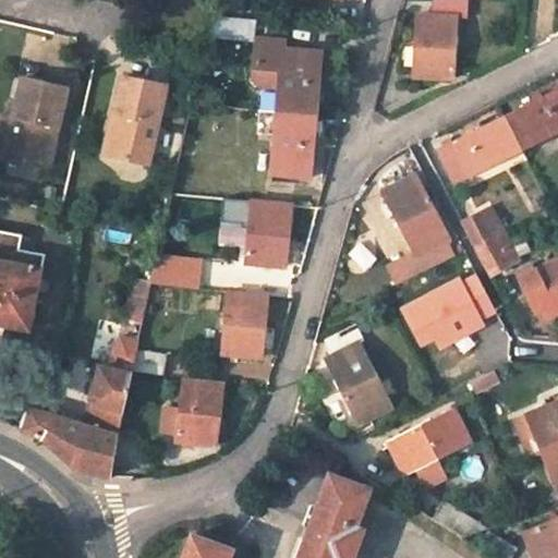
[(427,0),(427,13),(411,13),(407,76),(448,77),(452,16),(459,16),(460,0),(455,0),(427,0)]
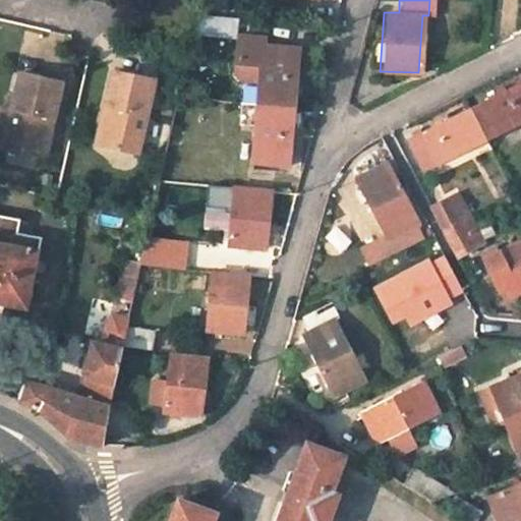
[(237,17),(198,13),(194,33),(236,36),(237,17)]
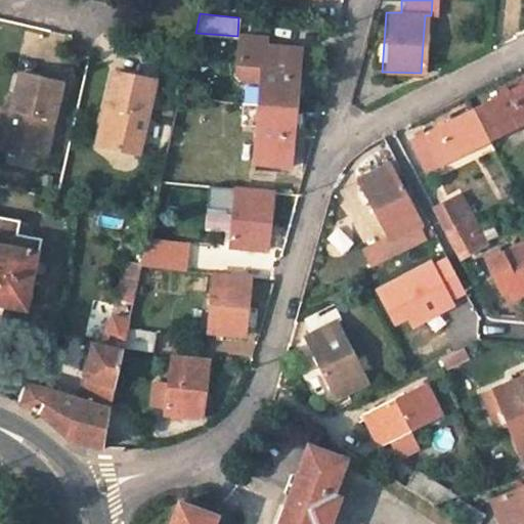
[(295,106),(300,48),(263,45),(259,103),(295,106)]
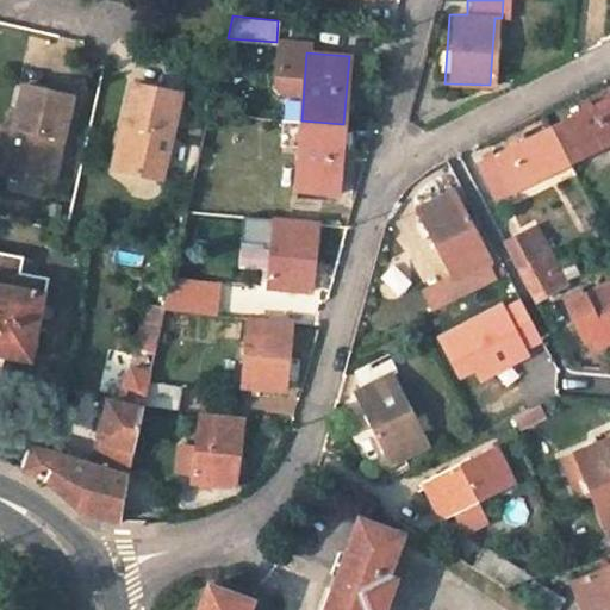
[(182,93),(135,81),(116,168),(163,181),(182,93)]
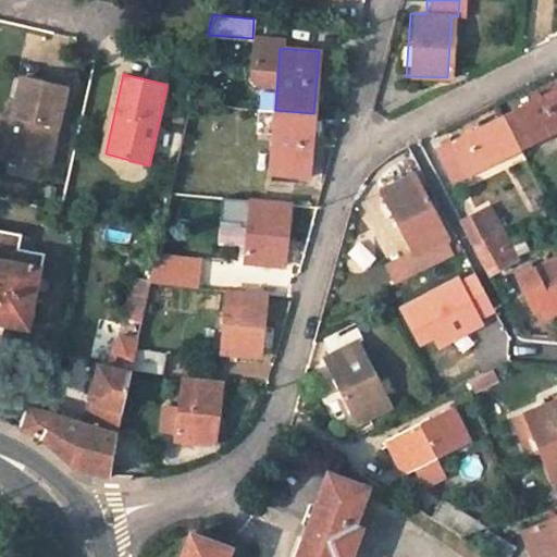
[(24,75),(14,122),(7,156),(49,165),(67,86),(24,75)]
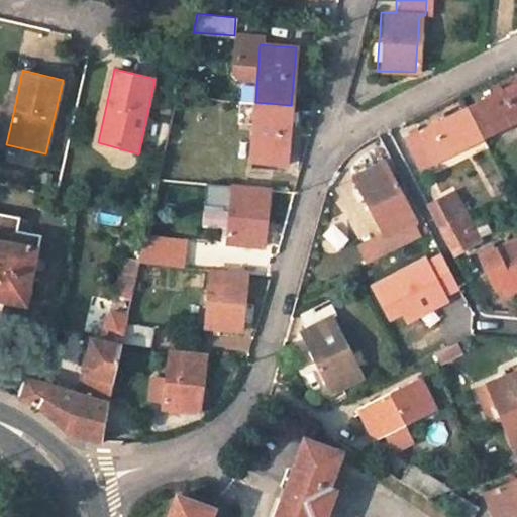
[(516,81),(468,106),(483,136),(516,118),(516,81)]
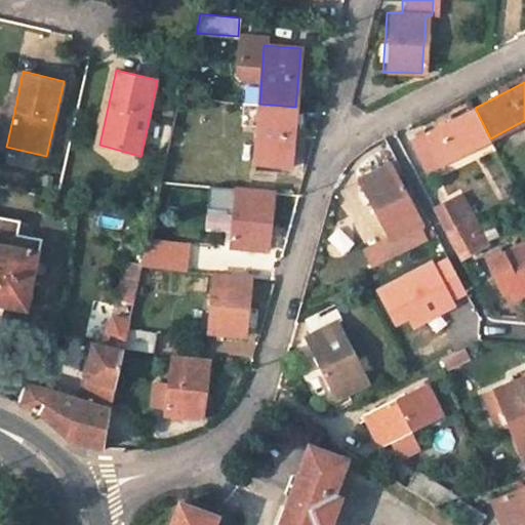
[(259,104),(254,162),(291,165),(295,107),(259,104)]
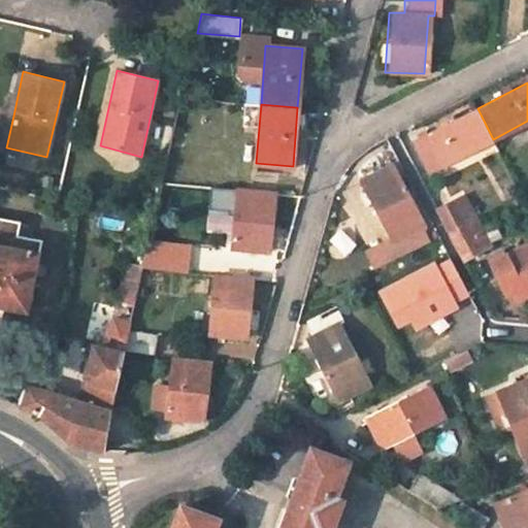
[(477,108),(415,141),(430,170),(493,139),(477,108)]
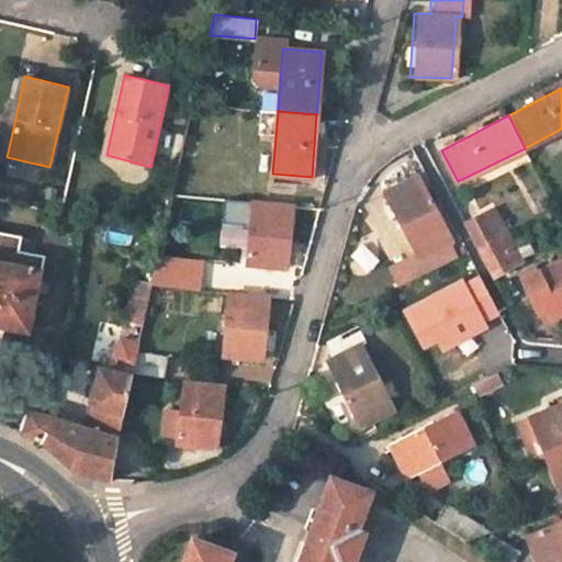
[(0,156),(7,157),(14,123),(4,121),(0,141),(0,156)]
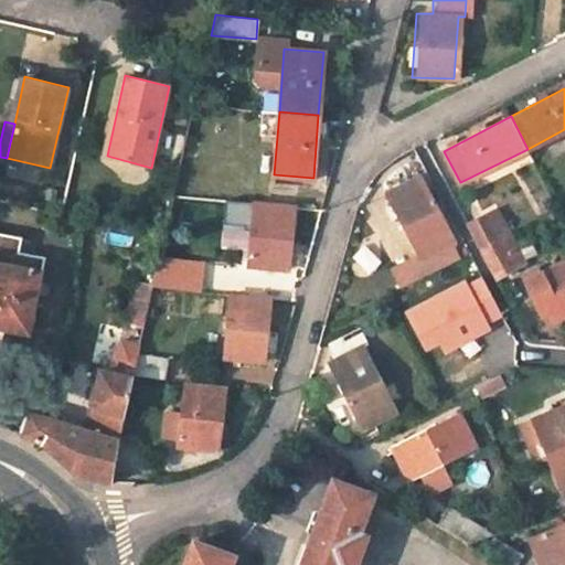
[(452,236),(419,176),(386,193),(418,256),(428,275),(457,260),(446,240),(452,236)]
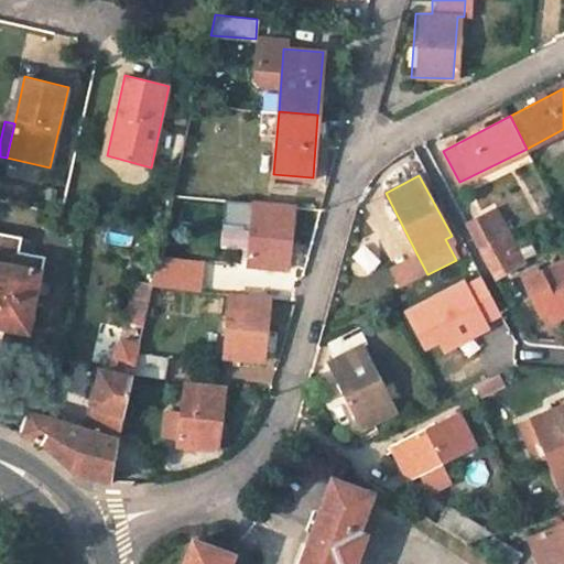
[(292,205),(251,202),(245,262),(286,266),(292,205)]
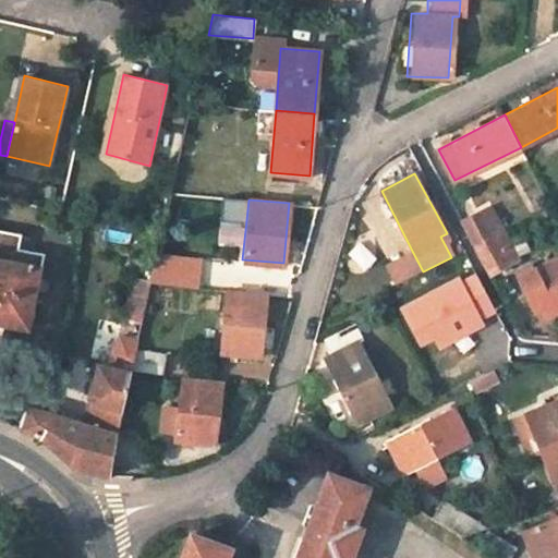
[(462,220),(474,244),(494,235),(482,210),(462,220)]
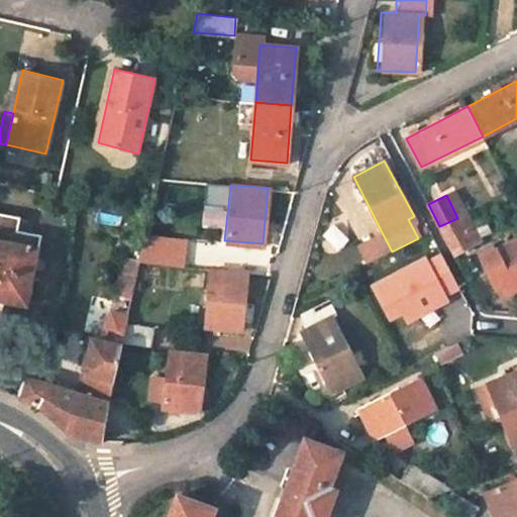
[(18,219),(0,215),(0,301),(2,302),(24,307),(40,237),(16,231),(18,219)]
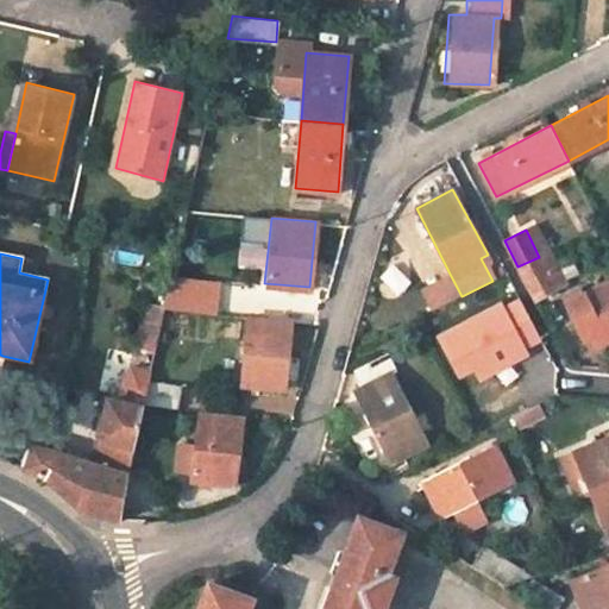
[(518,267),(535,300),(556,289),(539,257),(518,267)]
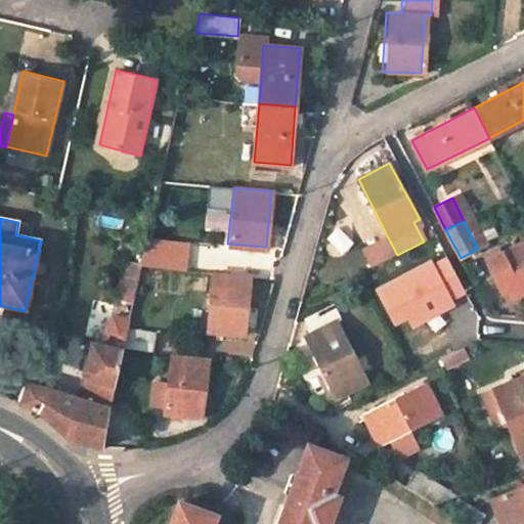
[(388,237),(361,251),(369,268),(397,255),(388,237)]
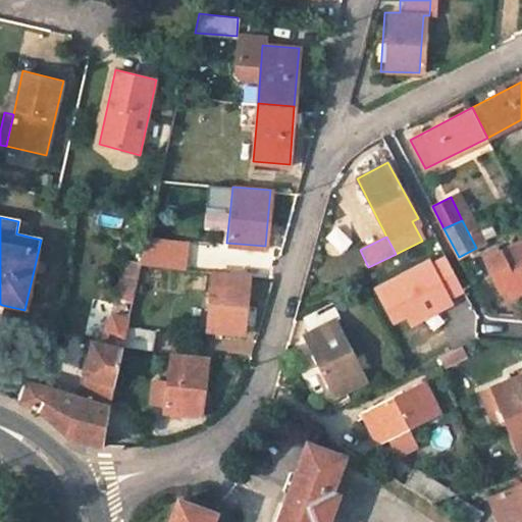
[(185,267),(188,245),(148,241),(143,264),(185,267)]
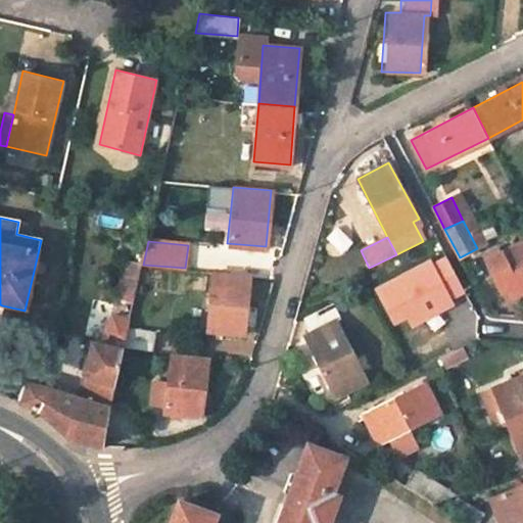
[(522,291),(522,241),(488,257),(494,270),(504,289),(516,284),(520,293),(522,291)]
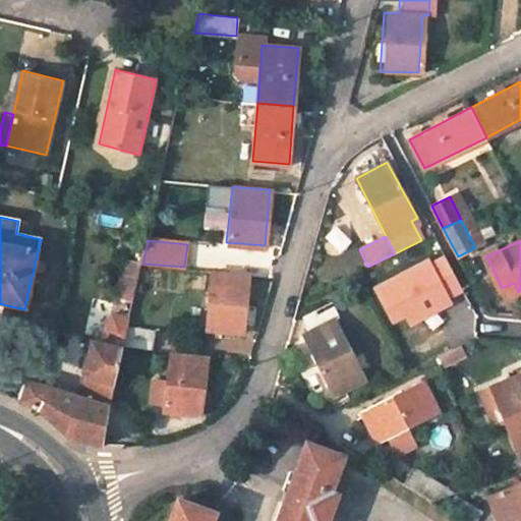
[(463,288),(446,254),(429,264),(427,258),(374,287),(392,320),(405,313),(410,323),(450,302),(448,296),(463,288)]
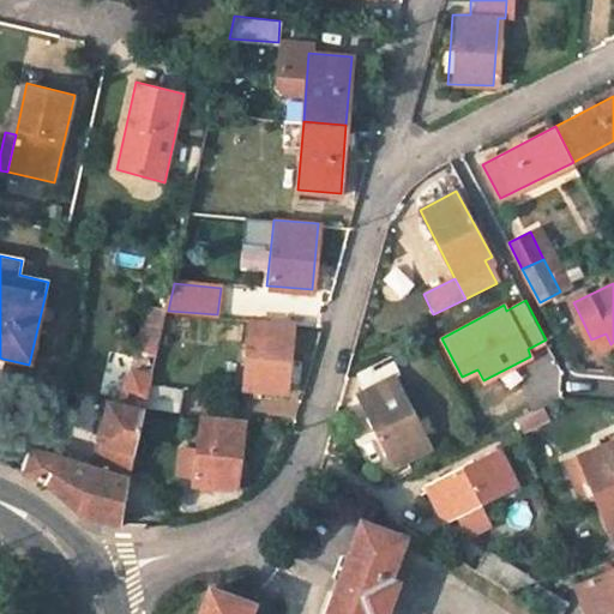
[(288,392),(294,325),(250,321),(242,387),(288,392)]
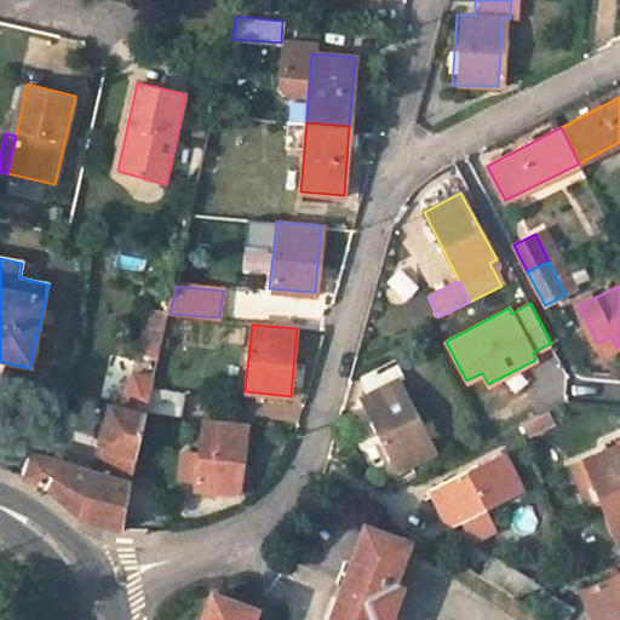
[(394,357),(361,374),(368,391),(361,396),(400,469),(437,451),(399,378),(402,375),(394,357)]
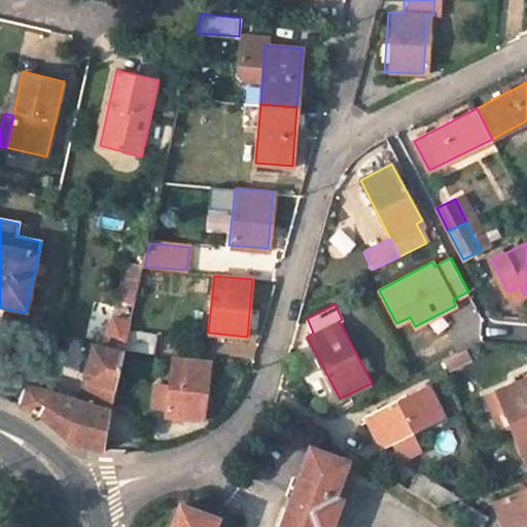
[(131,326),(132,322),(111,317),(103,325),(98,347),(93,347),(84,381),(117,388),(127,348),(131,326)]
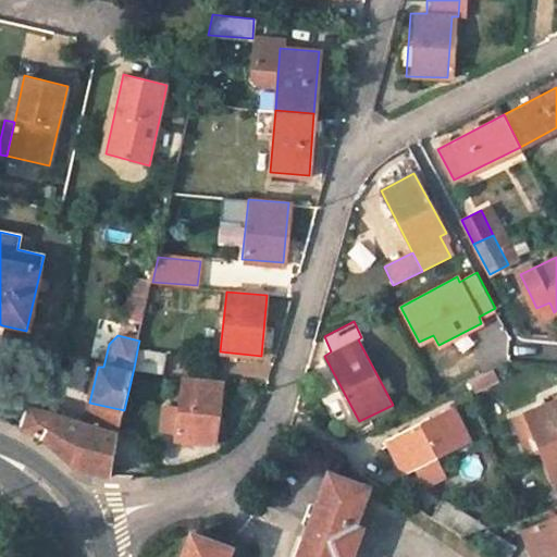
[(164,372),(170,349),(138,345),(134,368),(164,372)]
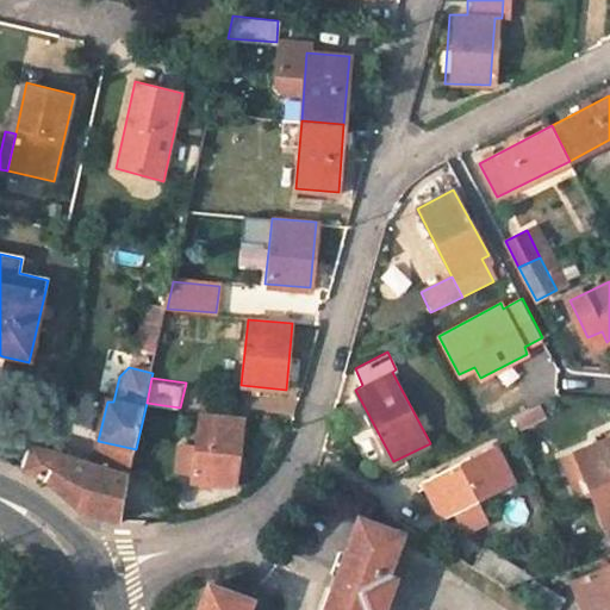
[(242,419),(198,415),(191,481),(234,486),(242,419)]
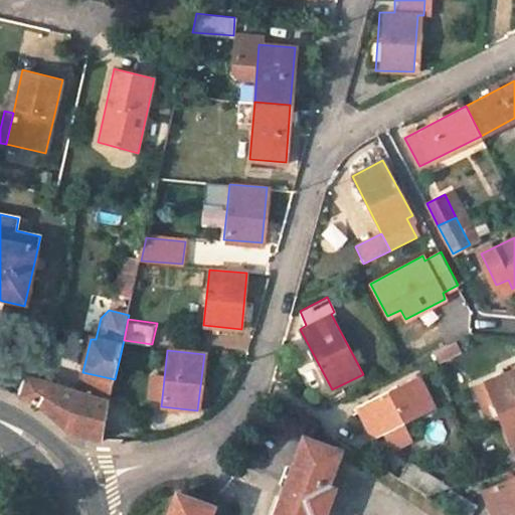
[(514,368),(487,380),(514,449),(514,368)]
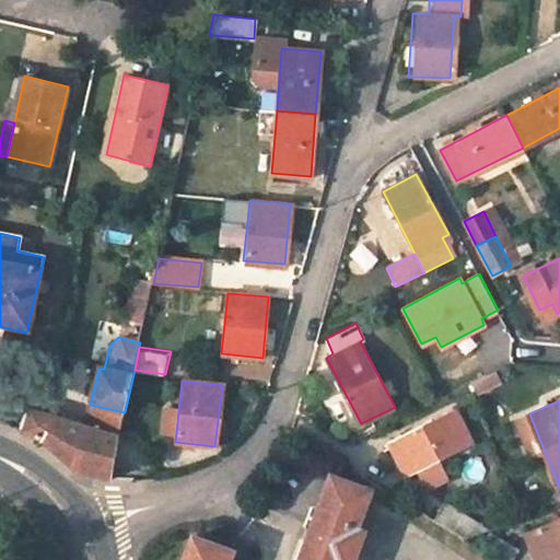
[(90,405),(83,429),(31,411),(22,429),(38,436),(58,454),(81,473),(109,479),(125,412),(90,405)]
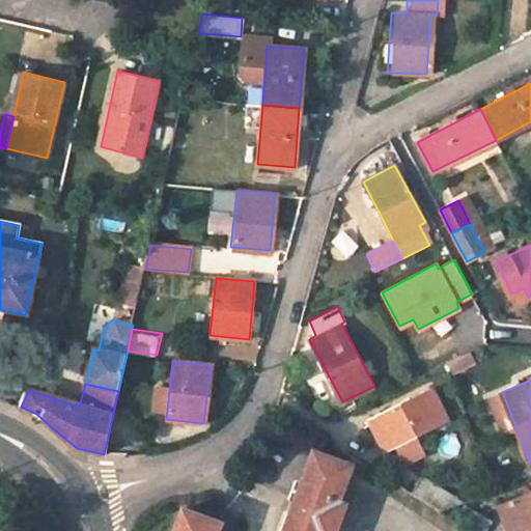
[(367,419),(383,451),(394,446),(416,436),(447,420),(431,387),(367,419)]
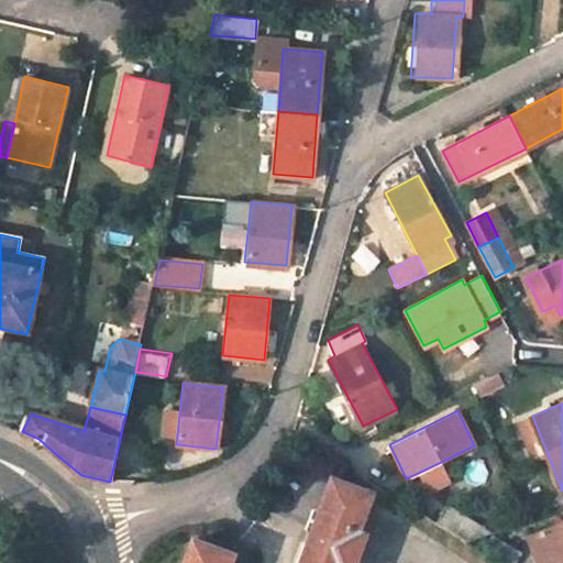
[(450,479),(441,462),(418,473),(427,490),(450,479)]
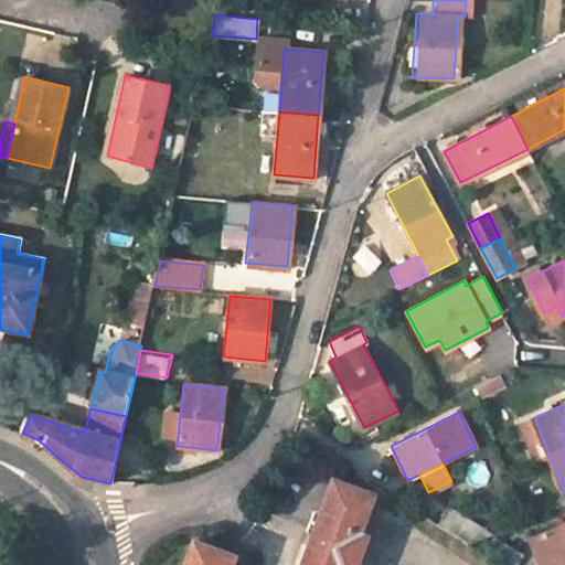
[(368,496),(331,481),(298,564),(350,564),(362,534),(354,532),(368,496)]
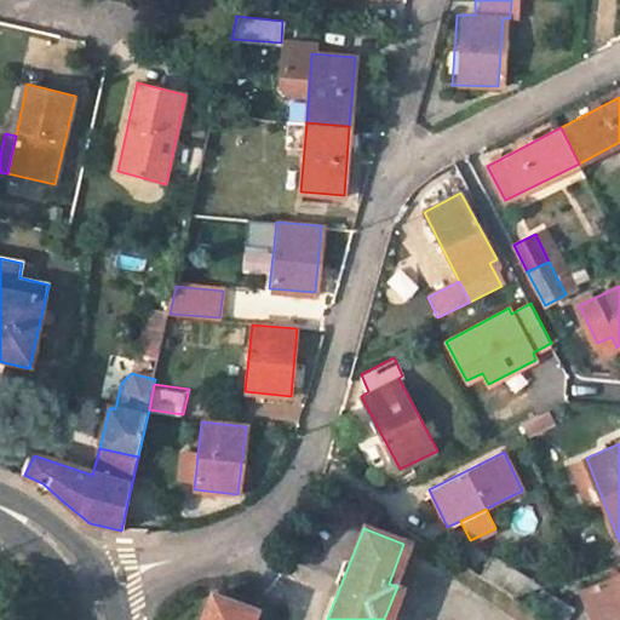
[(491,554),(477,574),(517,597),(544,586),(491,554)]
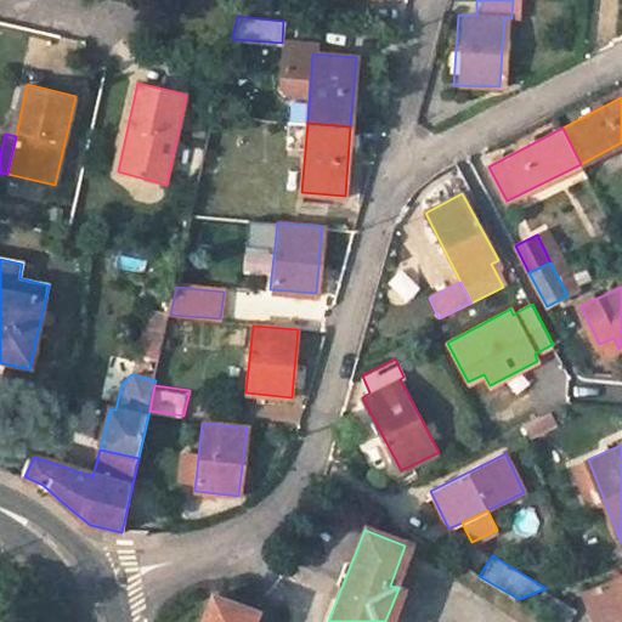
[(621,621),(621,575),(584,592),(597,621),(621,621)]
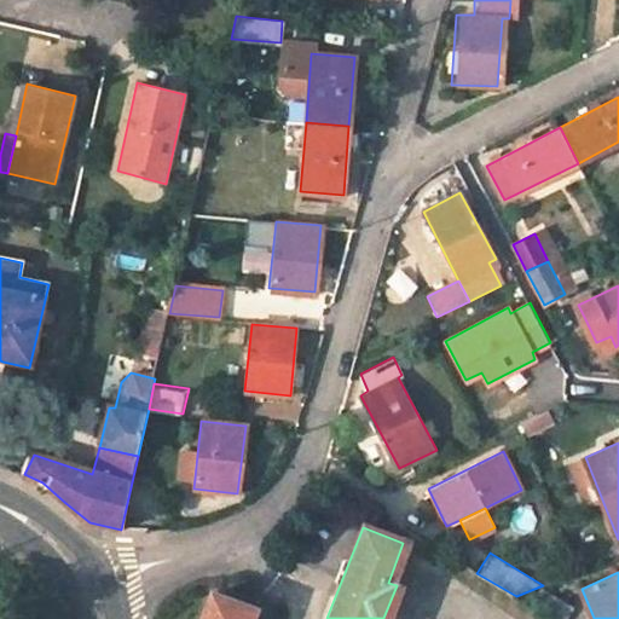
[(567,618),(574,607),(542,588),(531,606),(553,618),(567,618)]
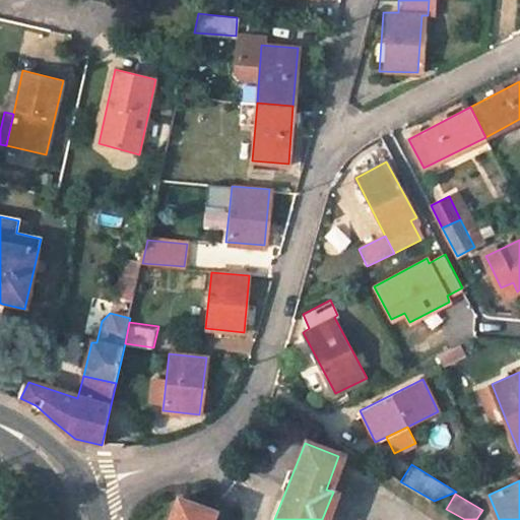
[(211,519),(213,515),(178,502),(170,519),(211,519)]
